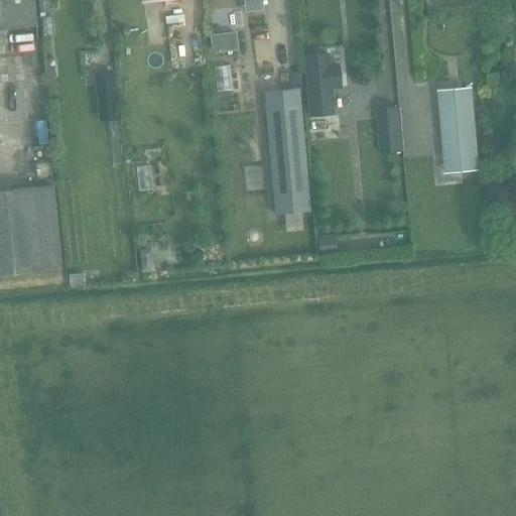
[(0,0),(0,28),(36,25),(33,0),(0,0)]
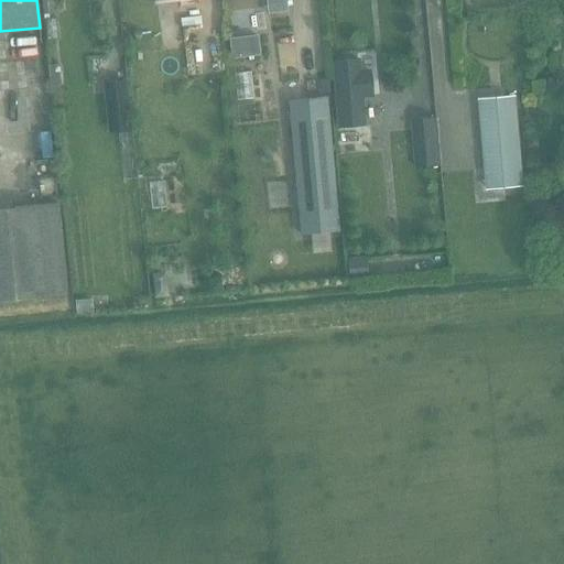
[(256,35),(227,39),(229,58),(259,55),(256,35)]
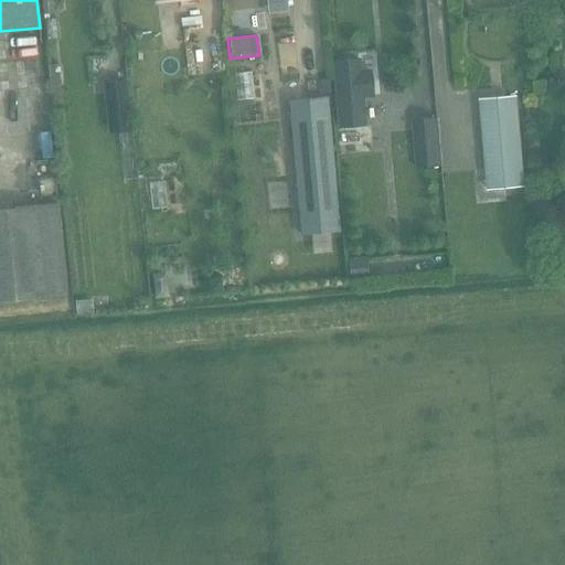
[(359,60),(329,63),(336,129),(365,126),(362,100),(372,99),(370,71),(360,72),(359,60)]
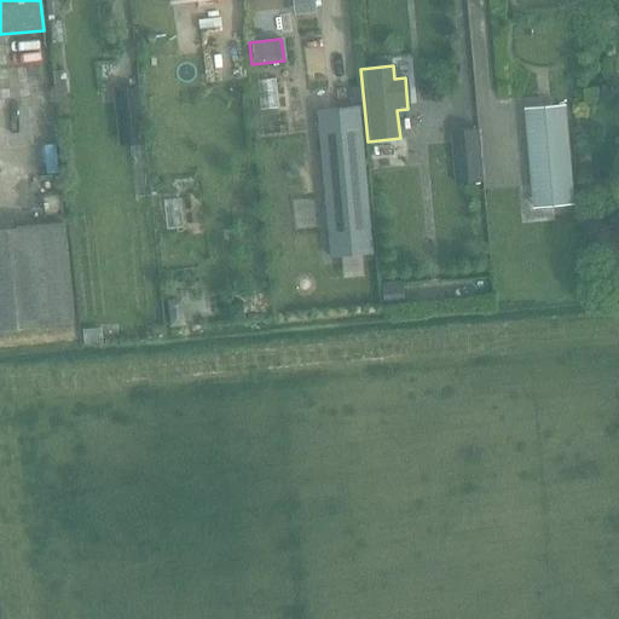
[(359,87),(350,87),(351,102),(360,102),(359,87)]
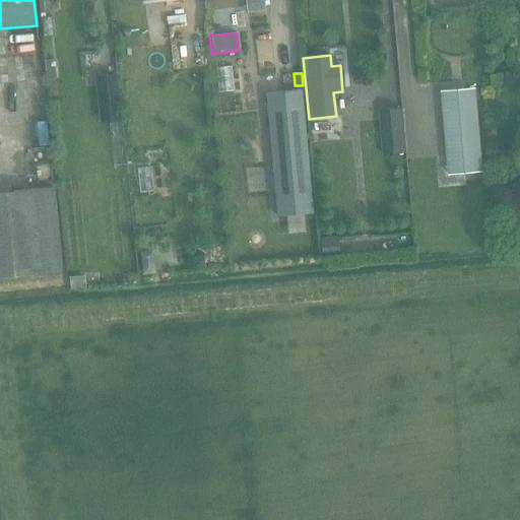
[(442,90),(447,157),(462,156),(464,173),(482,172),(475,88),(466,88),(442,90)]
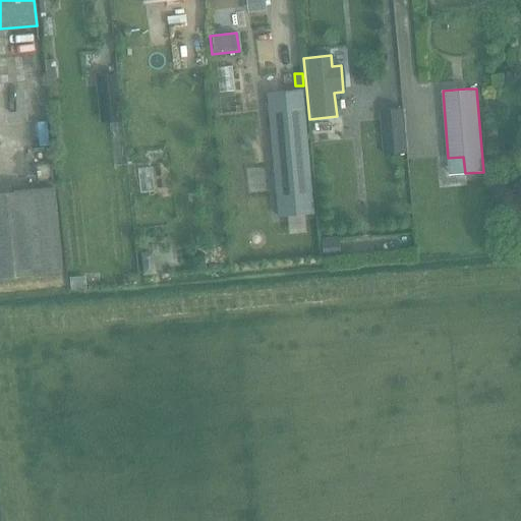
[(268,93),(279,216),(311,213),(300,90),(268,93)]
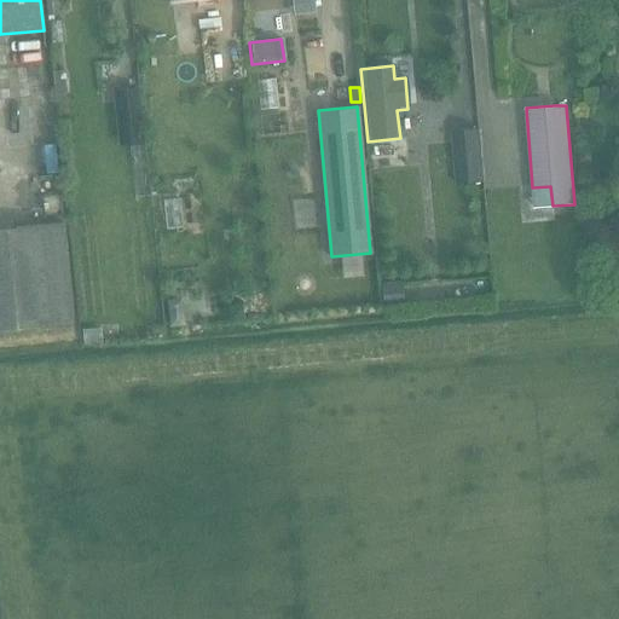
[(479,129),(451,132),(451,143),(455,184),(484,181),(479,129)]
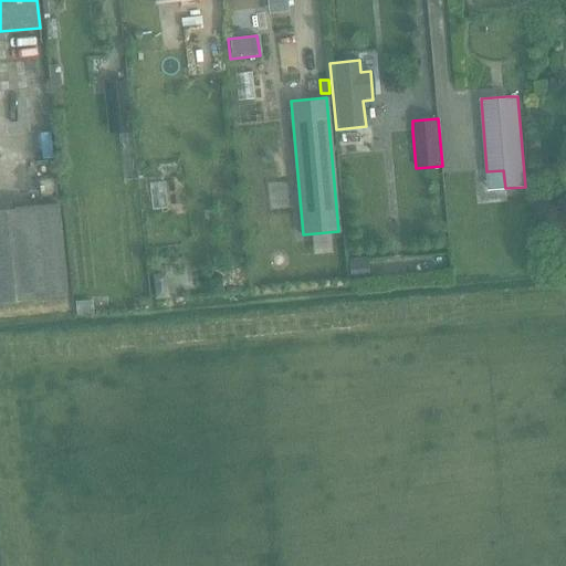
[(0,301),(66,294),(56,203),(0,209),(0,301)]
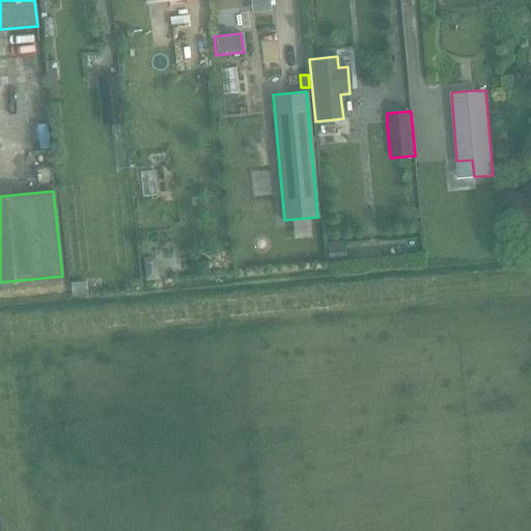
[(514,232),(525,243),(530,235),(530,223),(527,220),(522,225),(514,232)]
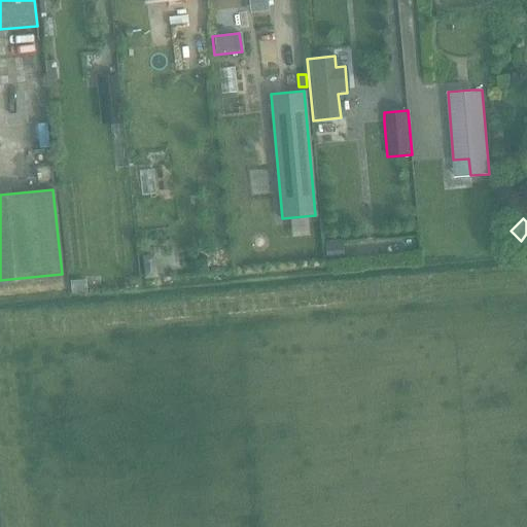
[(339,241),(323,243),(325,261),(341,260),(339,241)]
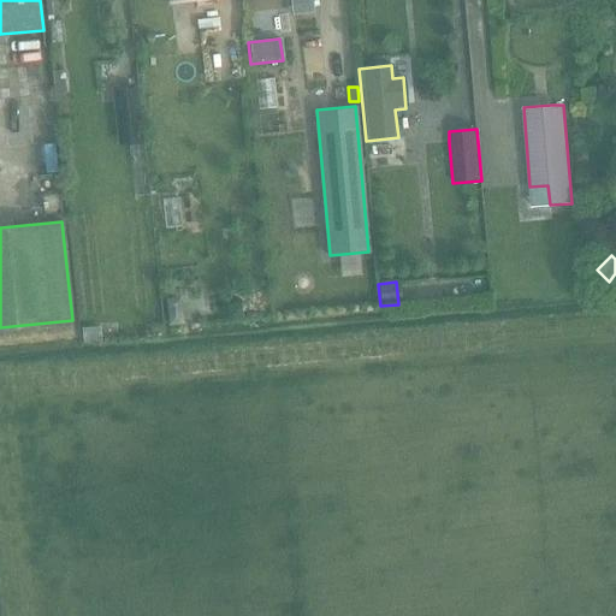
[(99,327),(81,329),(81,343),(100,342),(99,327)]
